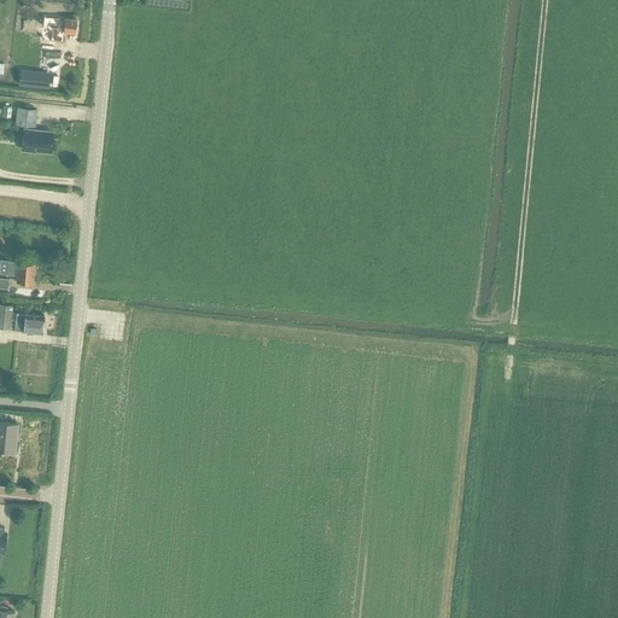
[(44,16),(41,39),(62,41),(63,31),(75,33),(75,27),(76,25),(77,22),(76,21),(76,18),(44,16)]
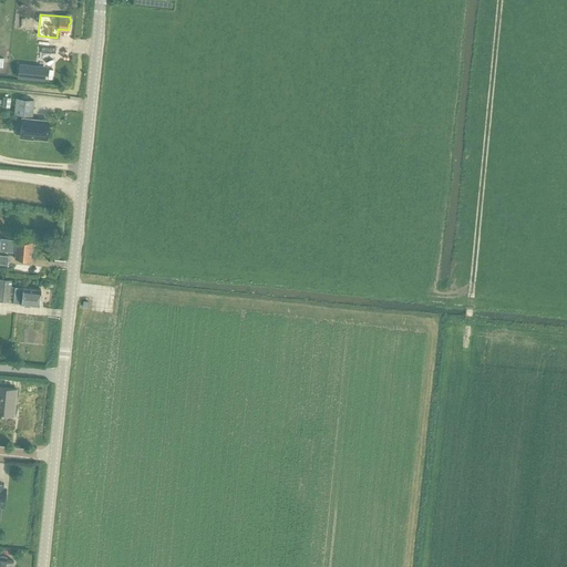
[(19,65),(18,76),(37,79),(39,68),(19,65)]
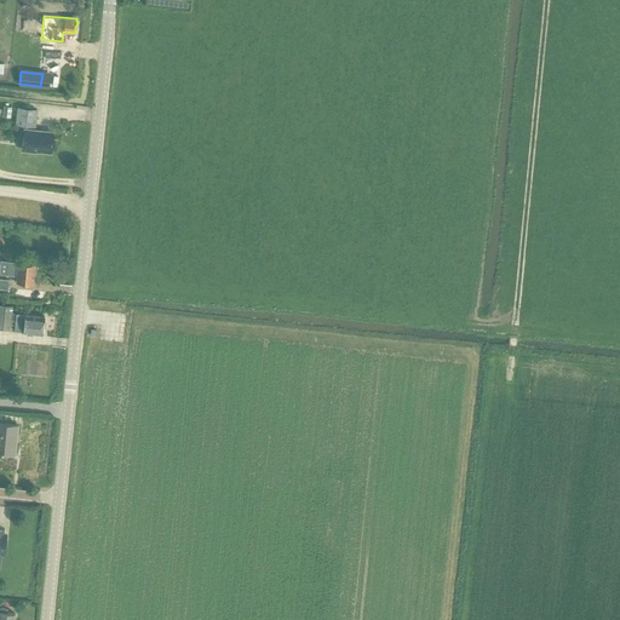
[(16,125),(35,127),(36,110),(17,108),(16,125)]
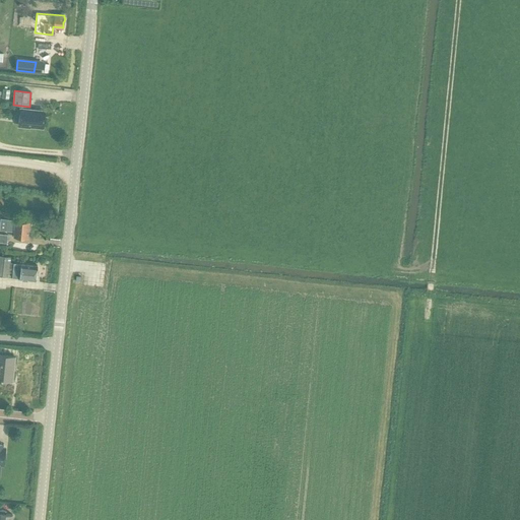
[(20,109),(18,125),(43,128),(44,111),(20,109)]
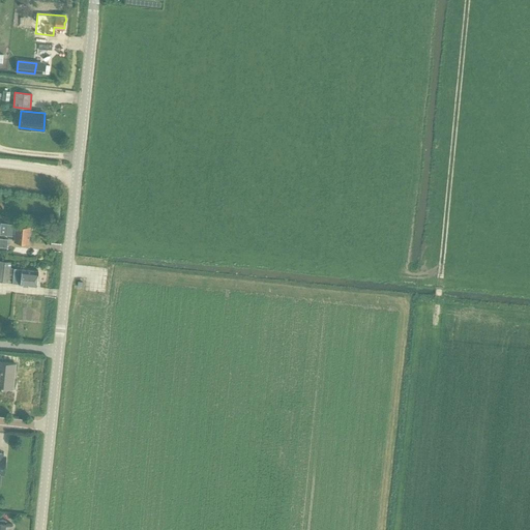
[(7,224),(6,234),(13,235),(13,240),(27,241),(29,226),(7,224)]
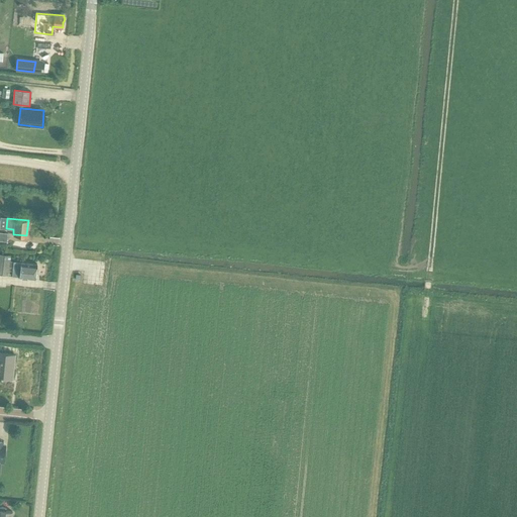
[(0,274),(34,279),(36,265),(9,261),(10,255),(0,253),(0,274)]
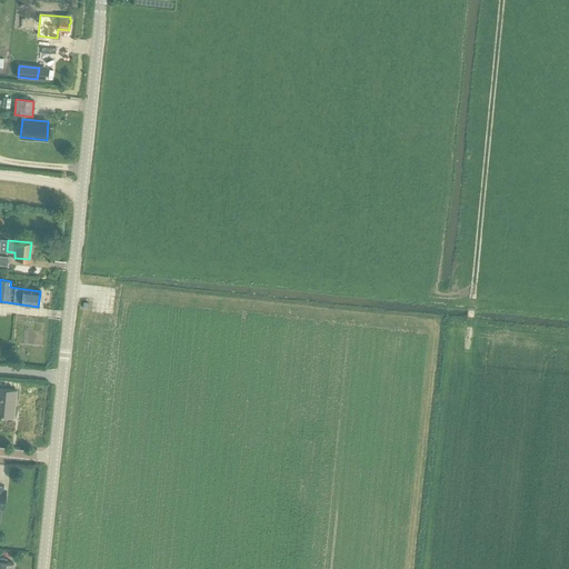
[(0,378),(0,428),(5,429),(5,427),(8,427),(10,408),(13,408),(15,399),(3,398),(5,389),(7,389),(8,379),(0,378)]
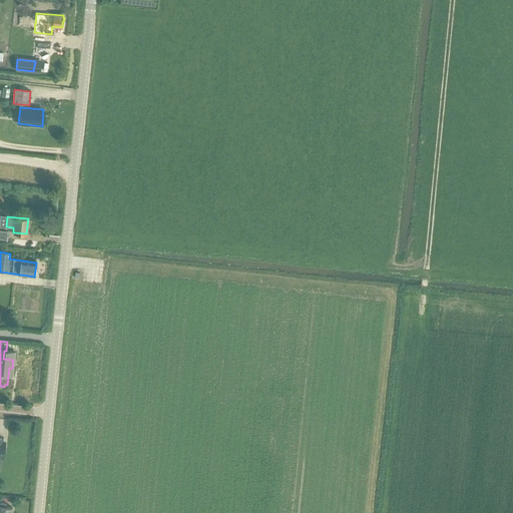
[(5,506),(5,503),(0,503),(0,512),(11,512),(12,507),(5,506)]
